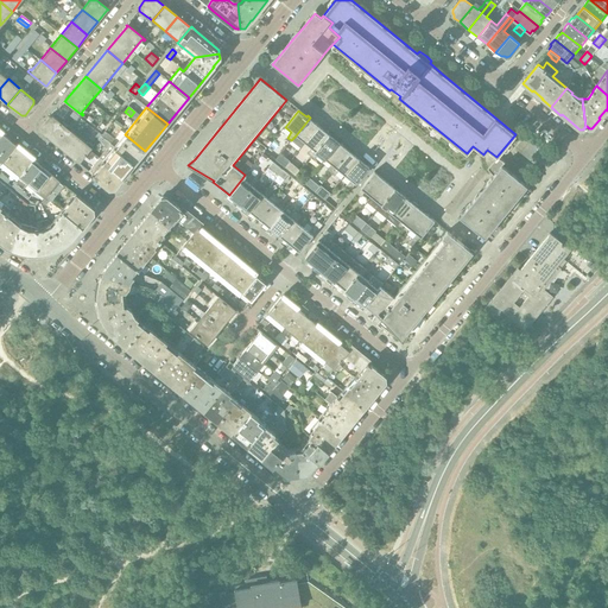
[(90,115),(87,119),(101,131),(106,126),(90,115)]
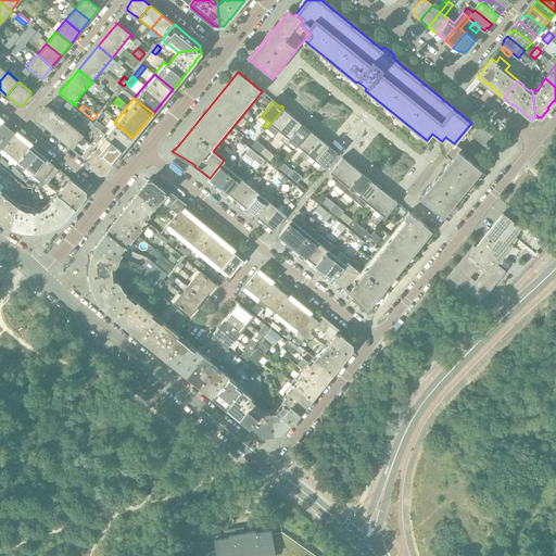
[(49,129),(60,116),(48,106),(45,106),(37,117),(37,119),(49,129)]
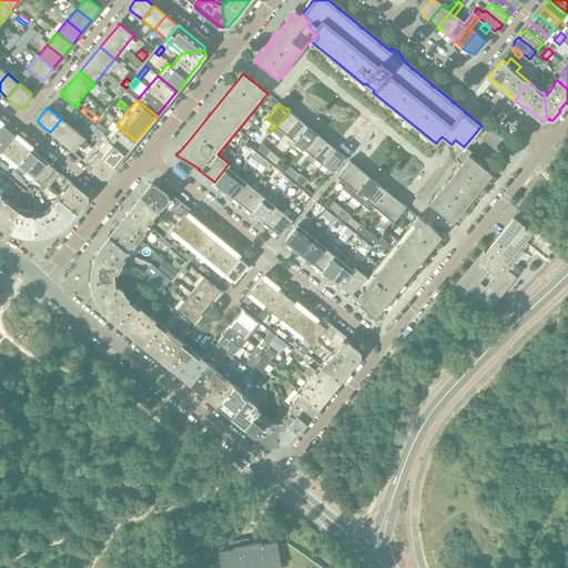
[(285,134),(297,119),(291,112),(292,112),(290,110),(276,127),(285,134)]
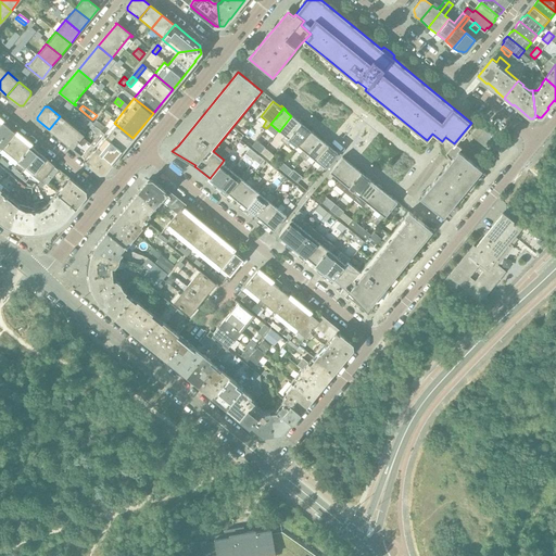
[(71,125),(60,116),(49,129),(60,139),(71,125)]
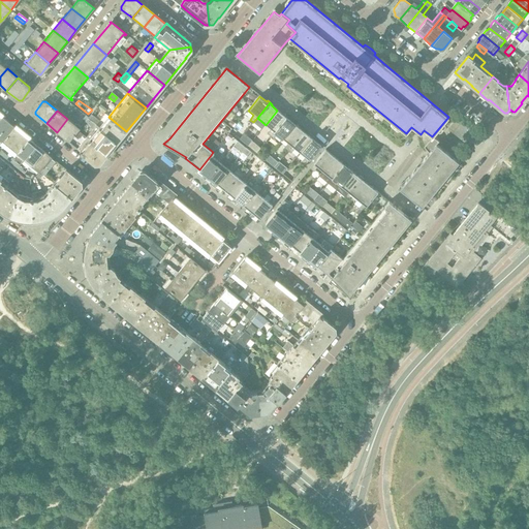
[(271,136),(287,117),(285,115),(284,116),(277,111),(266,125),(271,129),(267,133),(271,136)]
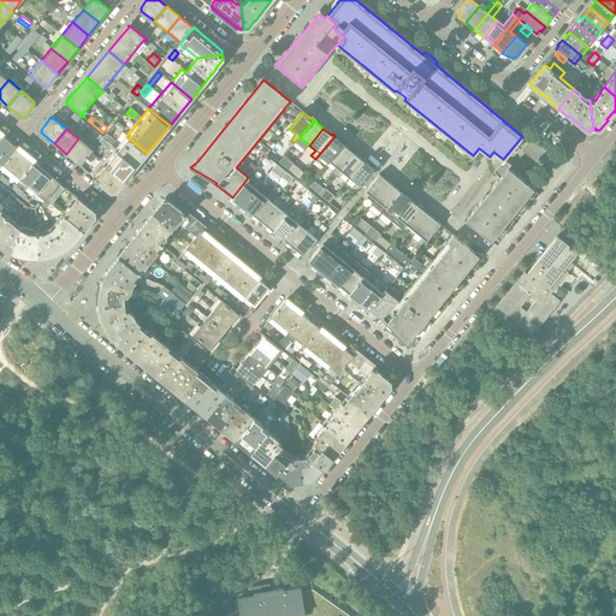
[(104,137),(102,137),(102,138),(112,146),(116,141),(106,132),(104,137)]
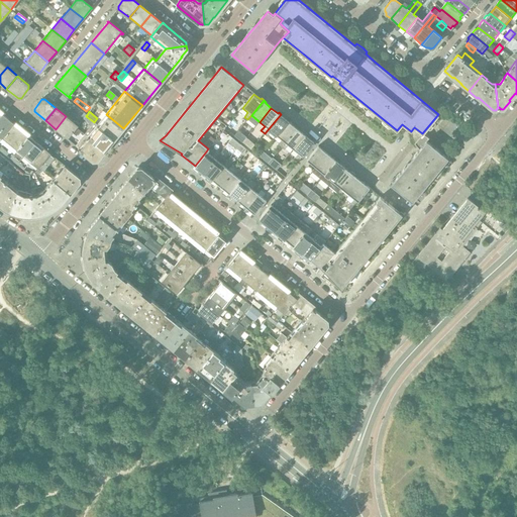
[(0,132),(9,120),(2,114),(0,115),(0,132)]
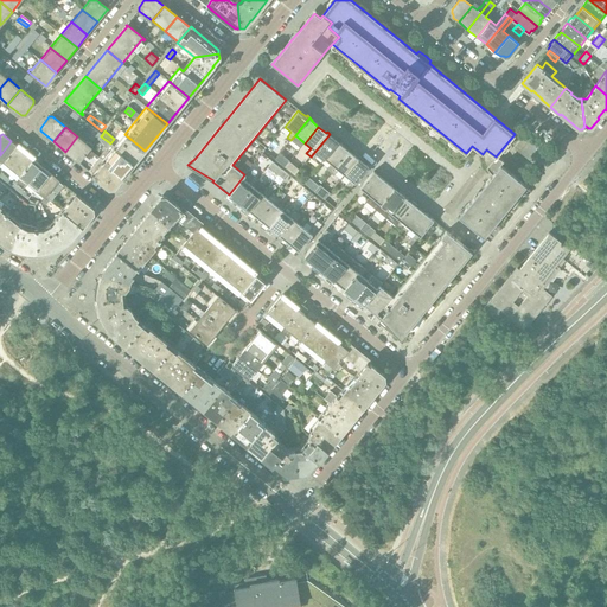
[(123,177),(145,151),(125,134),(114,147),(112,145),(108,148),(100,158),(103,160),(123,177)]
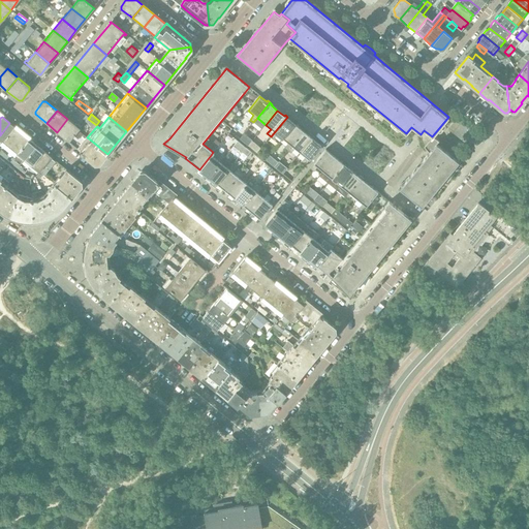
[(283,138),(294,124),(288,119),(289,118),(287,117),(271,136),(274,139),(278,134),(283,138)]
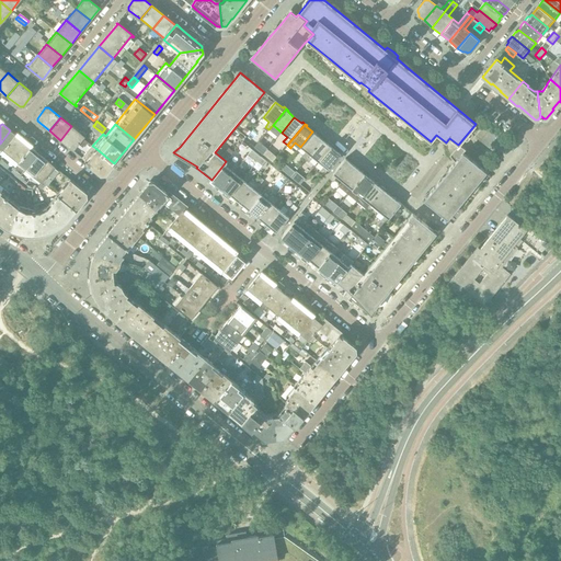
[(84,136),(71,126),(60,140),(73,150),(82,138),(84,136)]
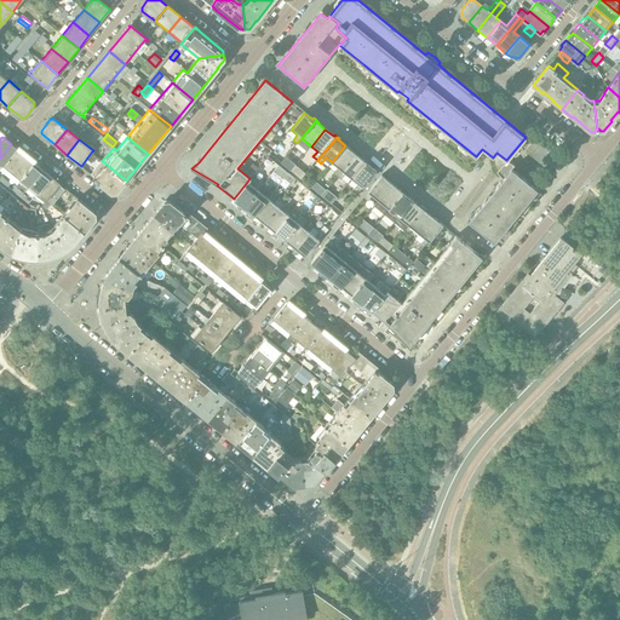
[(101,142),(99,143),(110,151),(114,148),(113,147),(103,139),(101,142)]
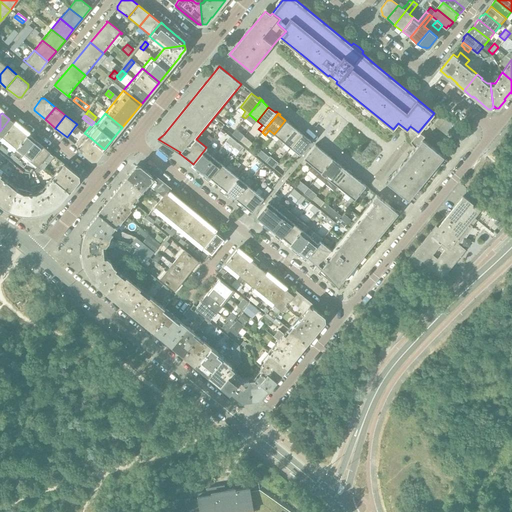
[(0,135),(9,143),(21,129),(9,119),(0,131),(0,135)]
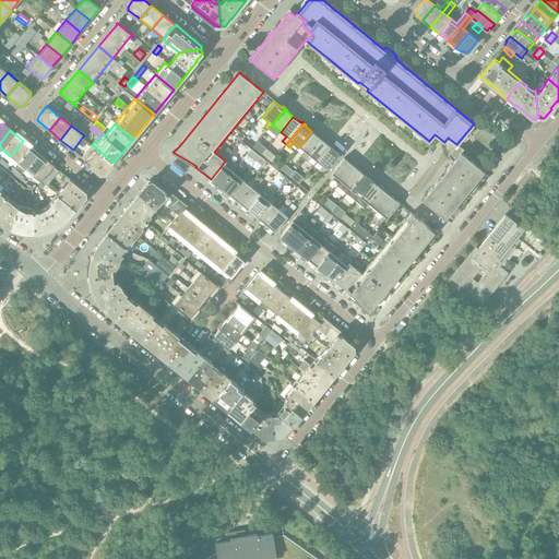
[(304,159),(321,138),(319,137),(319,138),(311,131),(299,146),(305,151),(300,156),(304,159)]
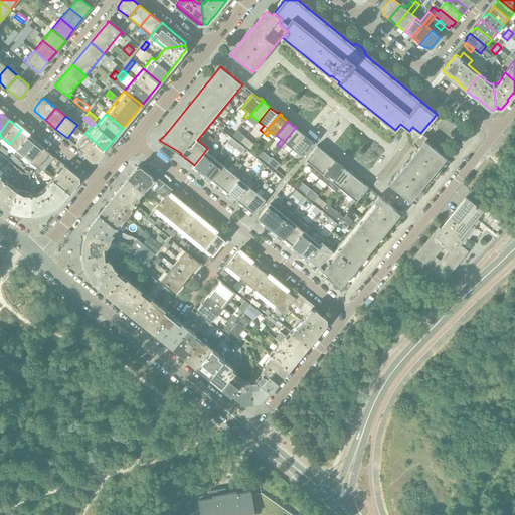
[(293,149),(304,135),(298,130),(298,129),(296,127),(280,147),(284,149),(287,145),(293,149)]
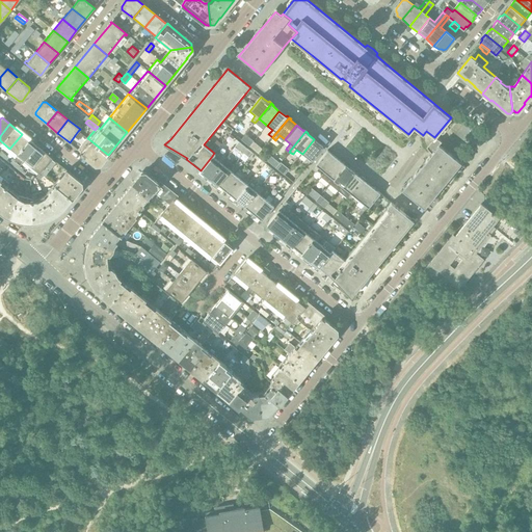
[(443,186),(452,176),(461,163),(450,155),(440,145),(442,142),(440,141),(434,137),(426,131),(423,135),(424,136),(424,139),(425,143),(426,148),(427,150),(428,151),(431,154),(430,155),(424,163),(420,167),(411,179),(402,190),(413,200),(424,209),(433,197),(443,186)]
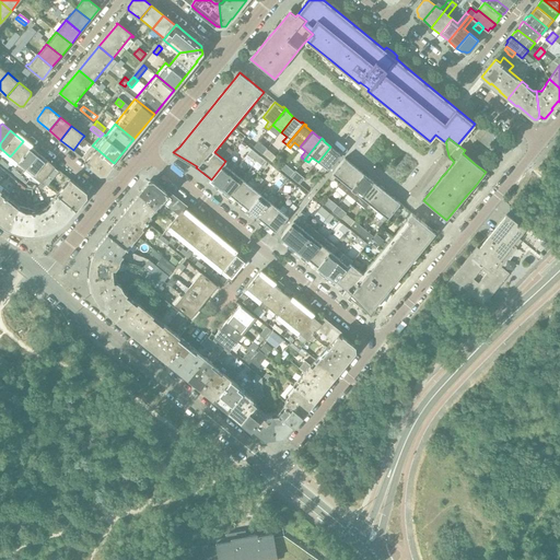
[(18,162),(30,147),(23,141),(10,156),(18,162)]
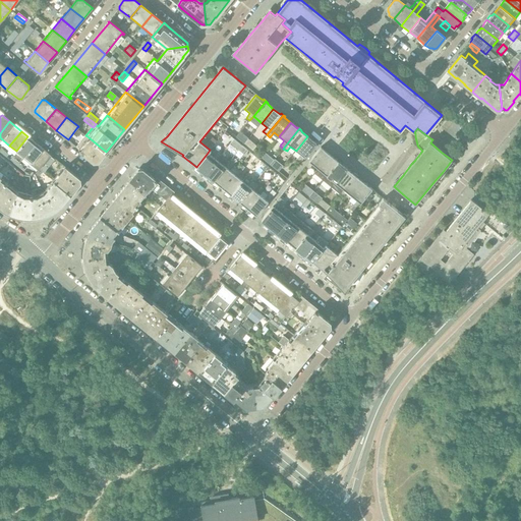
[(240,131),(236,136),(244,143),(248,138),(240,131)]
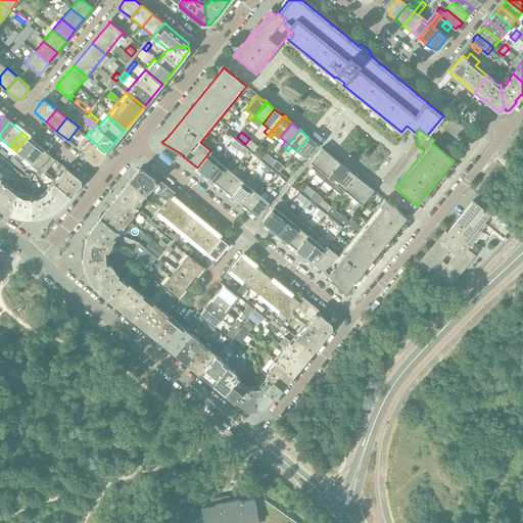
[(106,152),(89,138),(86,136),(77,148),(94,162),(98,162),(106,152)]
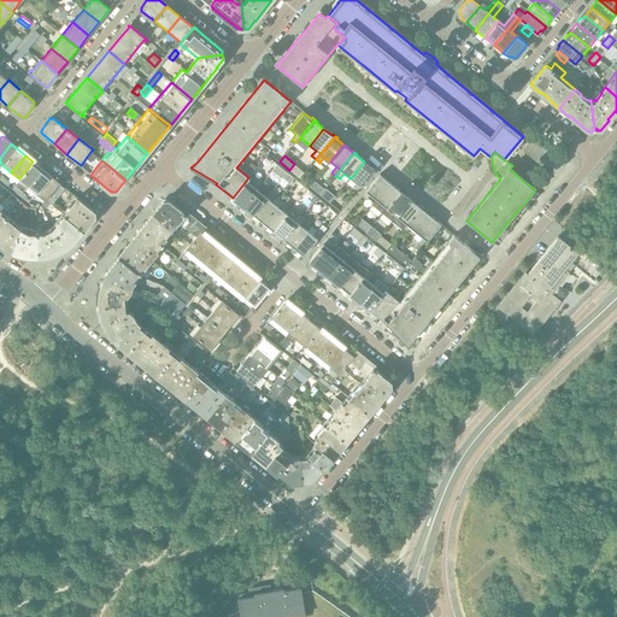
[(29,186),(42,170),(33,162),(19,178),(29,186)]
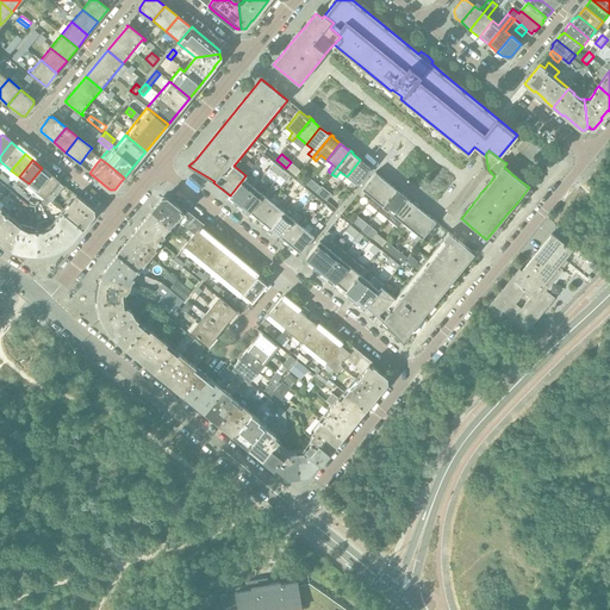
[(352,191),(371,168),(360,160),(347,176),(353,182),(348,187),(352,191)]
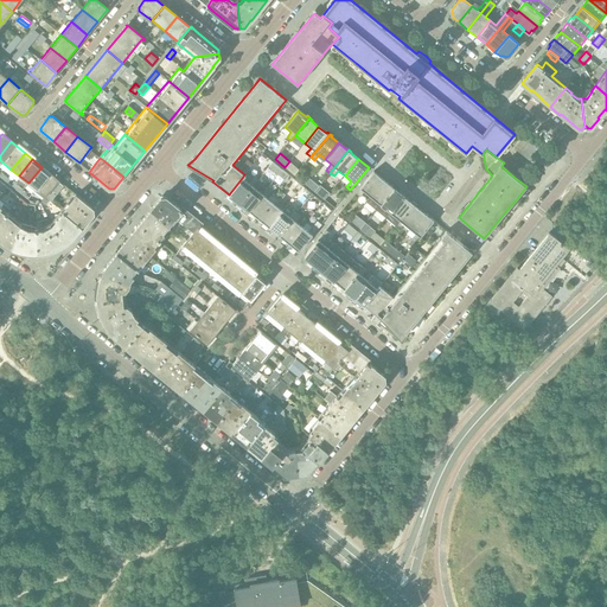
[(248,170),(253,165),(248,160),(243,165),(248,170)]
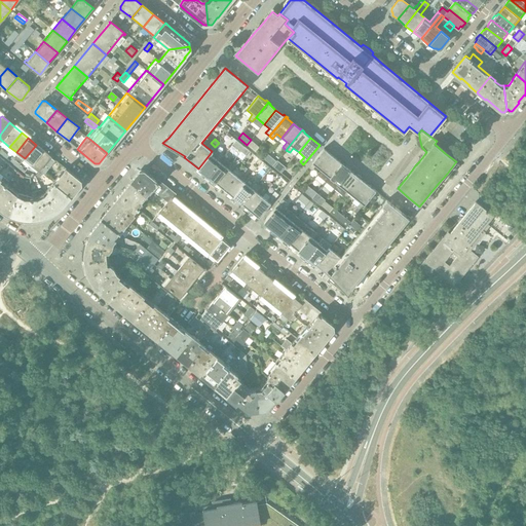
[(245,147),(236,140),(233,145),(241,152),(245,147)]
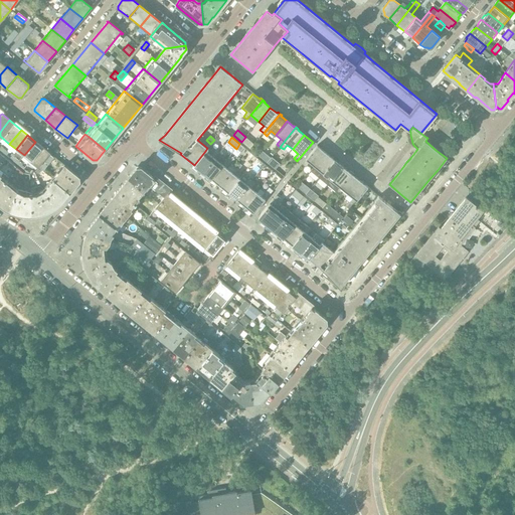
[(31,161),(42,147),(35,142),(24,155),(31,161)]
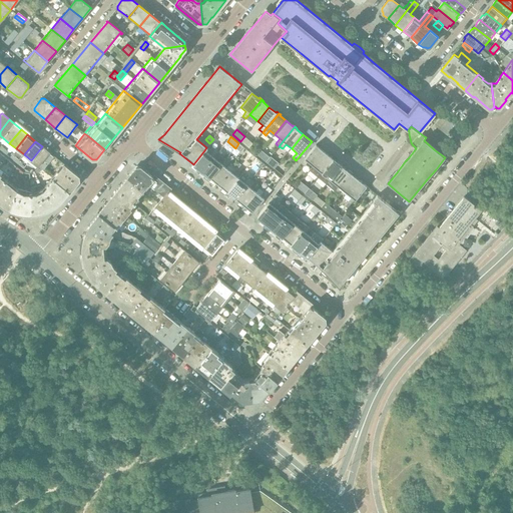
[(313,166),(325,152),(316,145),(301,164),(304,166),(308,162),(313,166)]
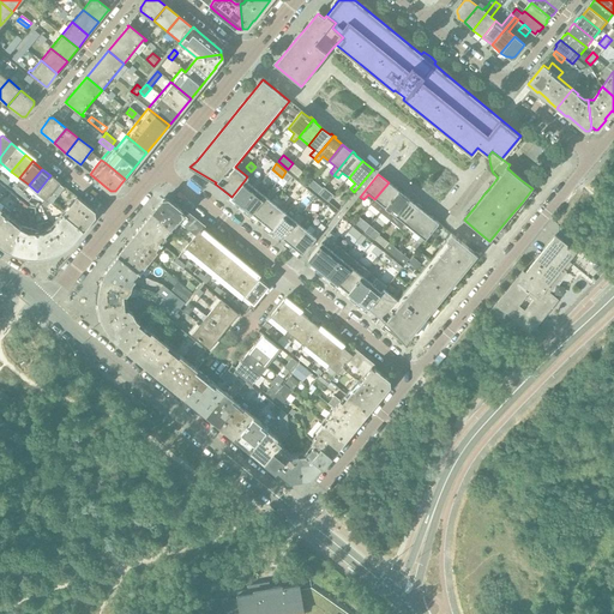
[(46,199),(58,184),(59,182),(50,175),(37,192),(46,199)]
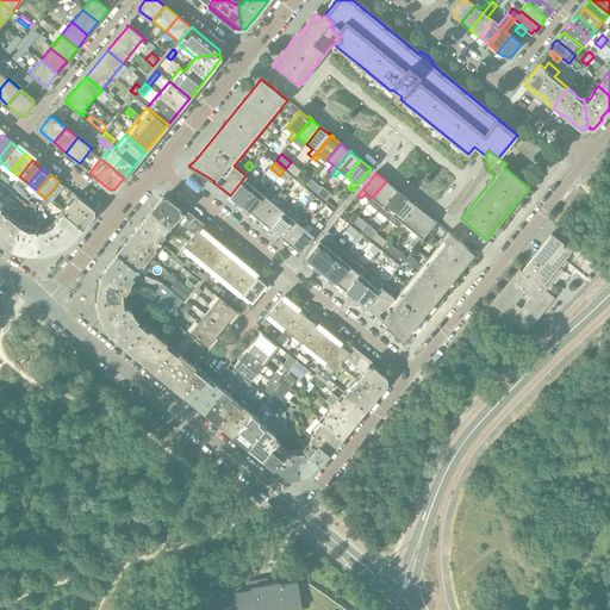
[(240,205),(259,182),(254,179),(249,185),(243,179),(230,195),(238,203),(237,204),(240,205)]
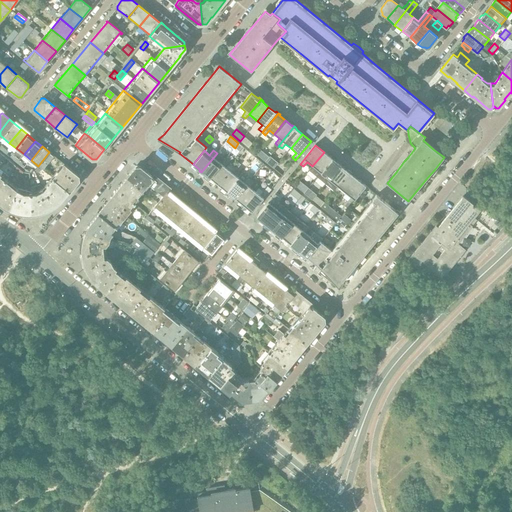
[(317,177),(333,158),(331,156),(330,157),(324,152),(312,166),(309,170),(317,177)]
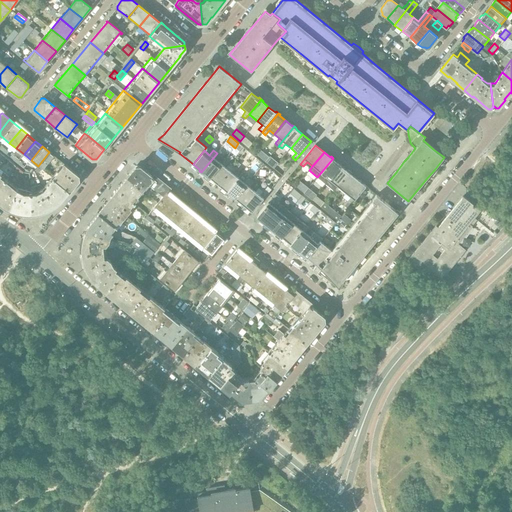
[(45,167),(53,157),(48,153),(38,166),(43,170),(45,167)]
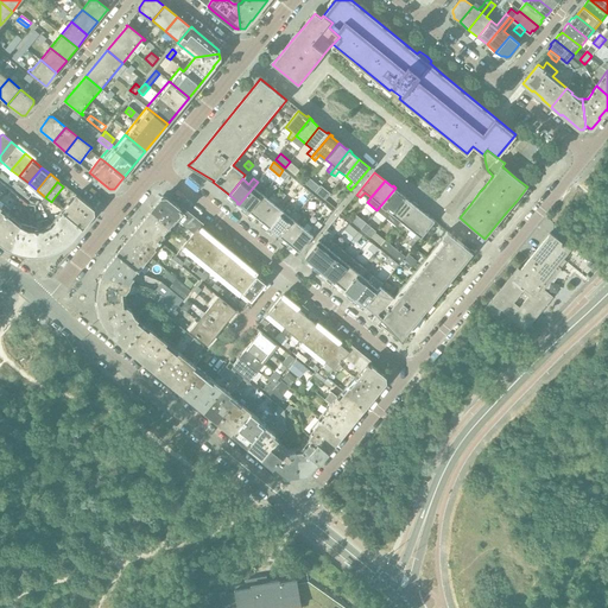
[(249,211),(263,195),(257,190),(261,184),(258,182),(239,204),(241,207),(242,206),(249,211)]
